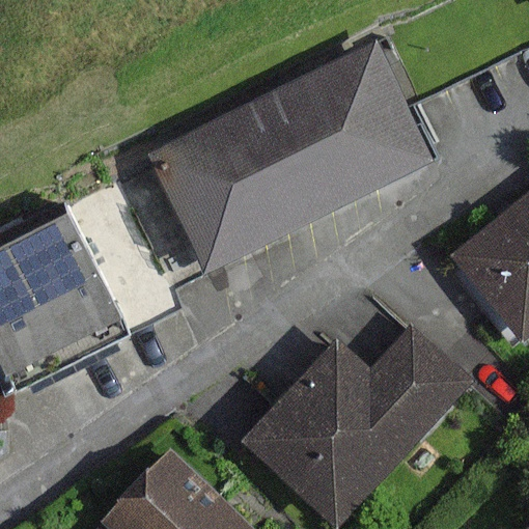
[(436,160),(376,39),(145,154),(205,274),(436,160)]
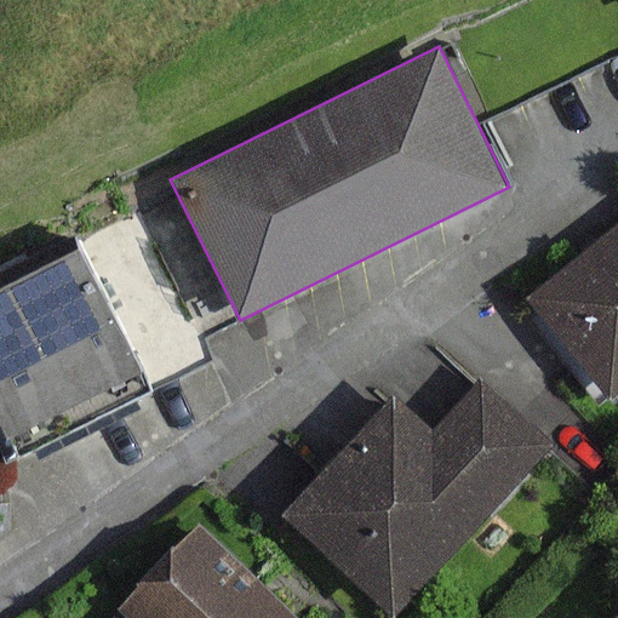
[(617,394),(617,223),(527,298),(532,304),(521,313),(588,394),(599,385),(611,400),(617,394)]
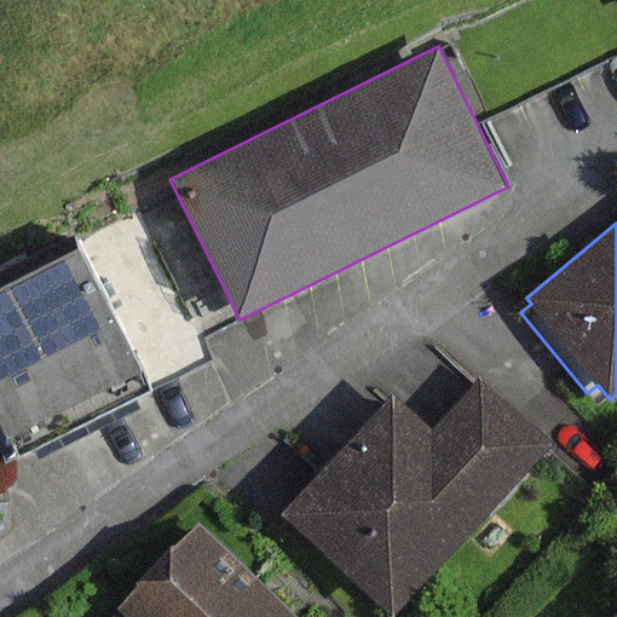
[(71,232),(0,267),(0,421),(18,456),(150,390),(71,232)]
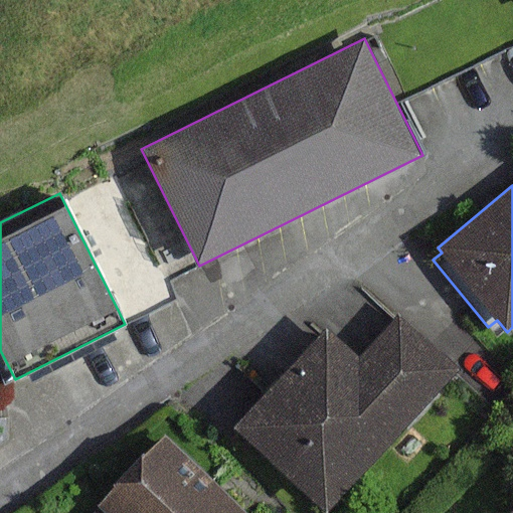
[(359,357),(326,327),(234,428),(328,512),(459,368),(398,314),(359,357)]
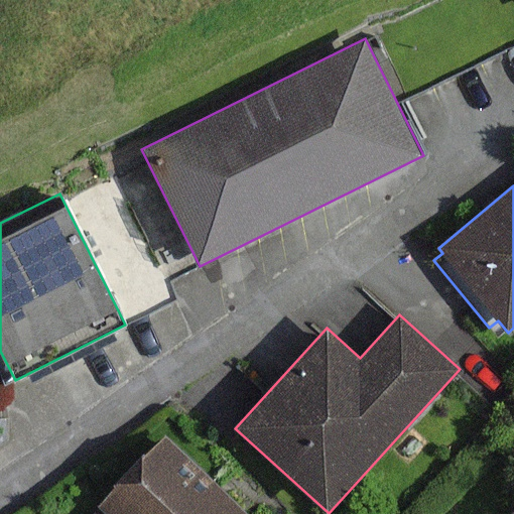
[(250,513),(164,432),(86,513),(250,513)]
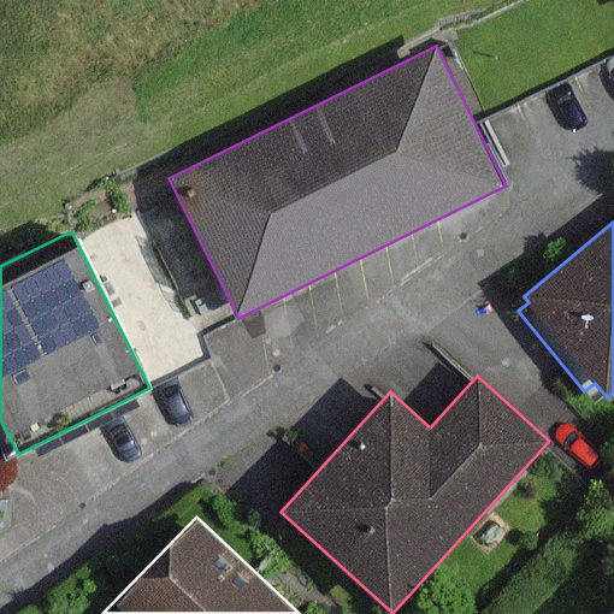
All buildings are outlined.
